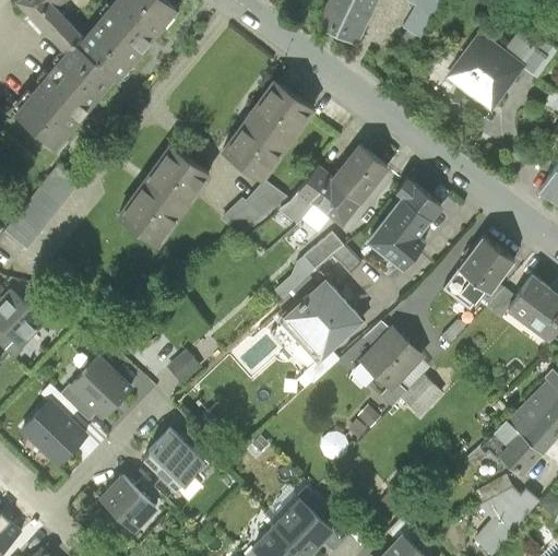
[(67,0),(15,0),(14,1),(62,52),(71,42),(75,46),(83,36),(56,8),(67,0)]
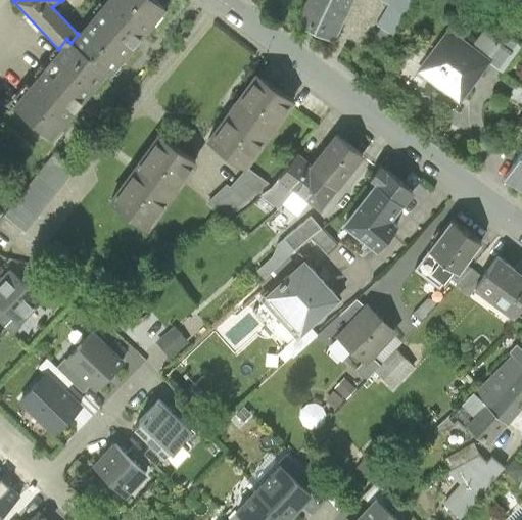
[(105,0),(78,34),(70,43),(107,74),(109,77),(164,8),(154,0),(105,0)]
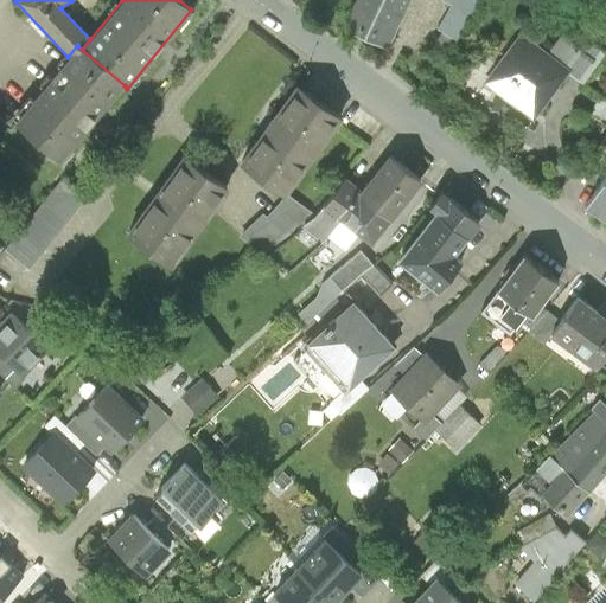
[(410,0),(358,0),(345,29),(389,49),(410,0)]
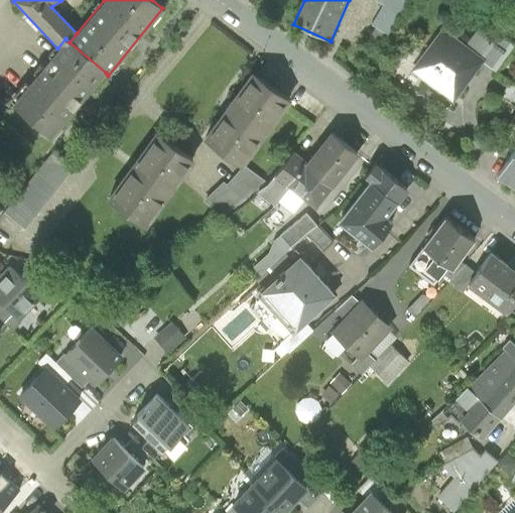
[(406,0),(377,0),(377,1),(384,5),(373,26),(387,34),(406,0)]
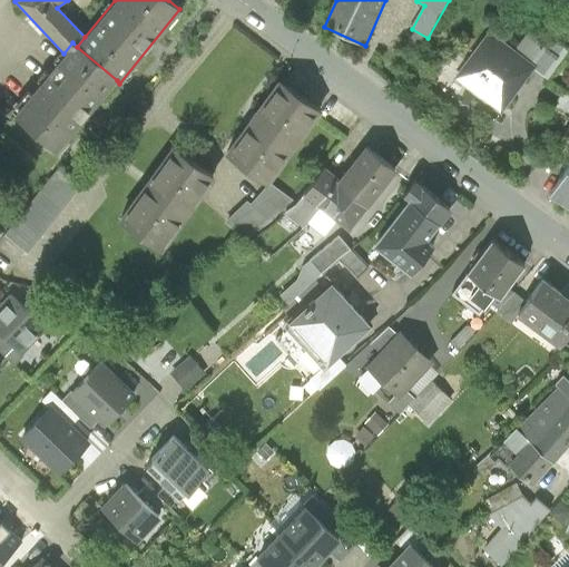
[(537,65),(533,70),(549,82),(568,55),(568,48),(536,23),(516,49),(537,65)]
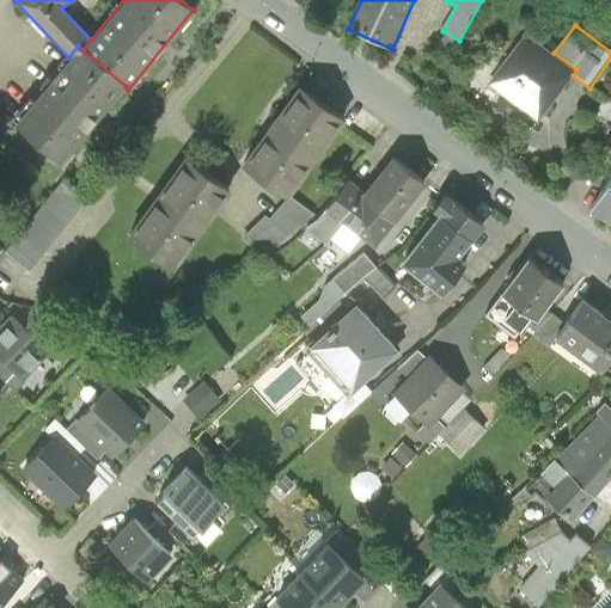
[(554,53),(526,32),(487,84),(537,122),(573,75),(576,69),(554,53)]
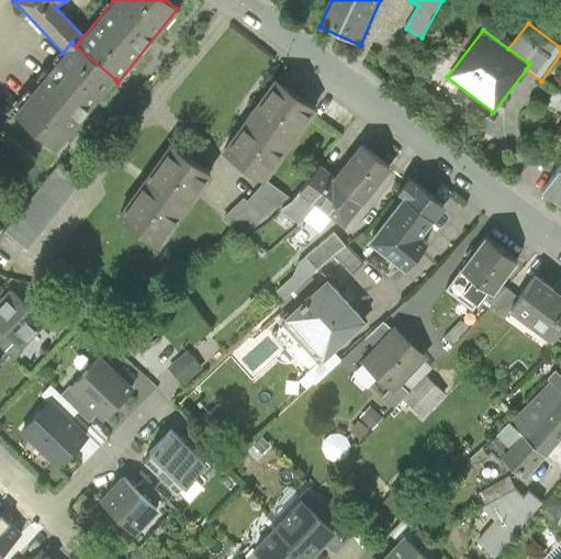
[(54,149),(115,79),(76,46),(71,42),(63,53),(11,112),(54,149)]
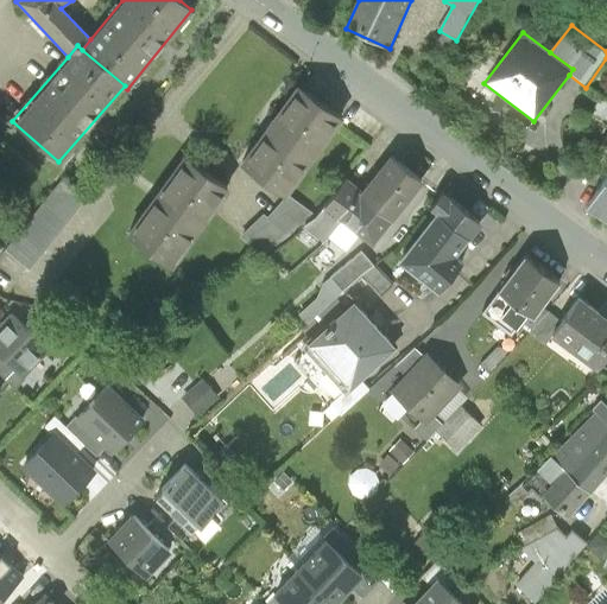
[(296,86),(239,165),(286,199),(343,120),(296,86)]
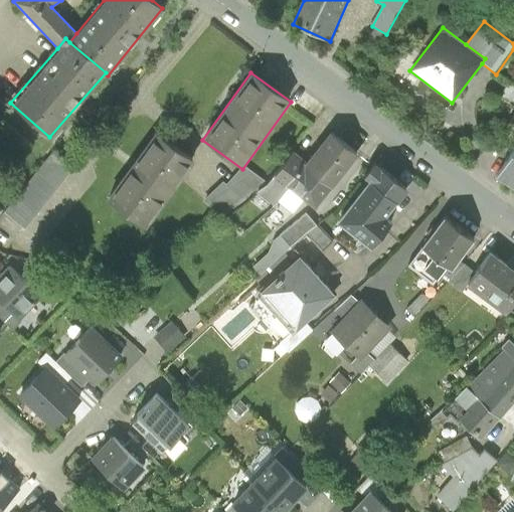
[(359,155),(330,132),(304,165),(333,188),(359,155)]
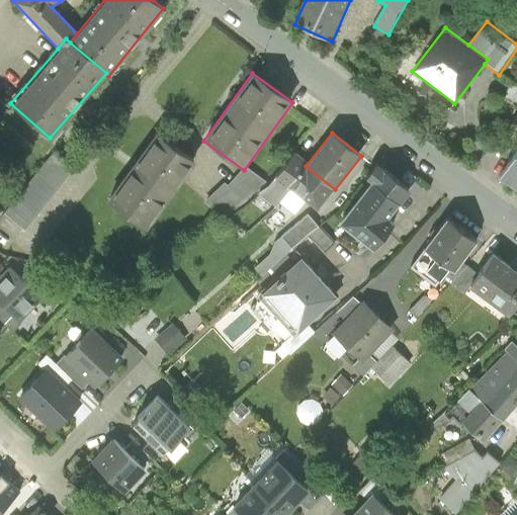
[(195,162),(158,134),(107,200),(146,229),(195,162)]
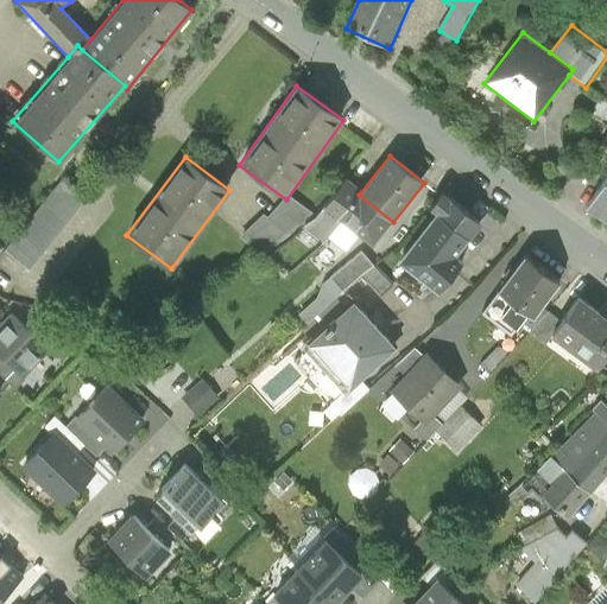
[(606,178),(587,211),(606,223),(606,178)]
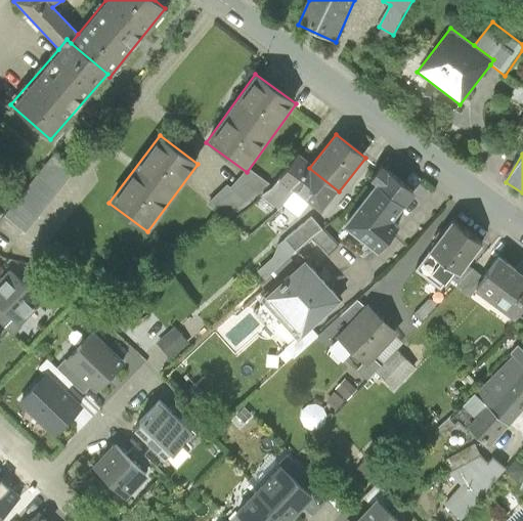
[(339,191),(309,168),(295,157),(277,180),(293,192),(321,214),(339,191)]
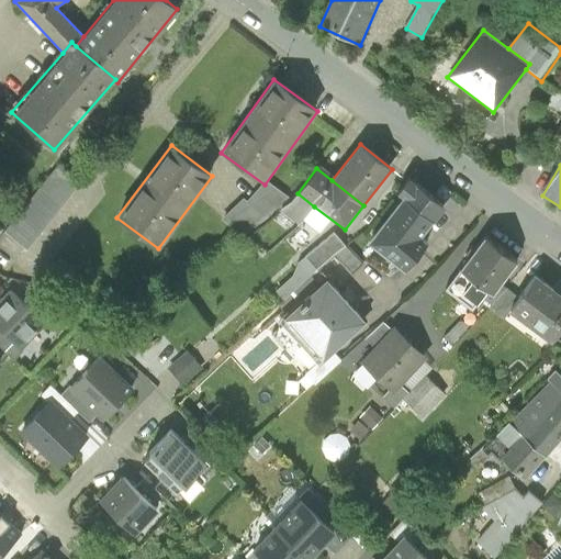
[(82,187),(60,169),(8,233),(30,250),(82,187)]
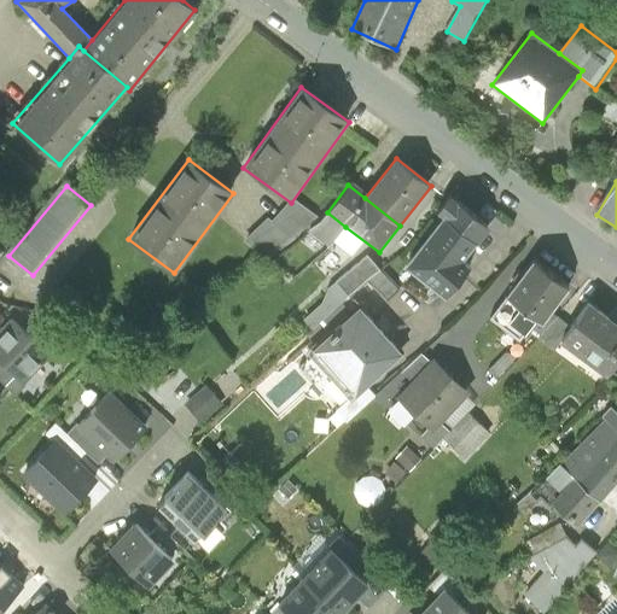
[(443,217),(430,233),(464,262),(490,229),(449,196),(436,211),(443,217)]
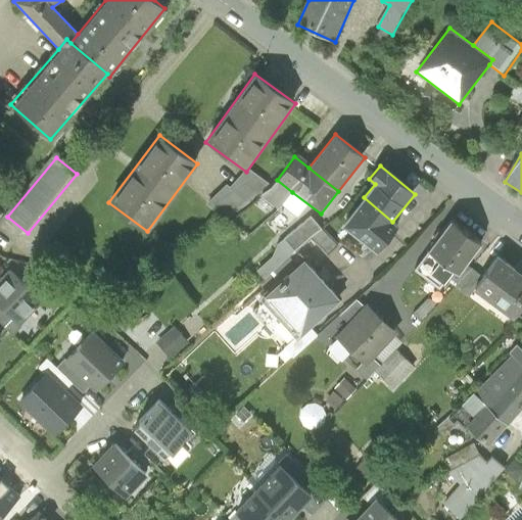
[(271,189),(246,172),(231,189),(226,185),(206,206),(225,222),(259,196),(271,189)]
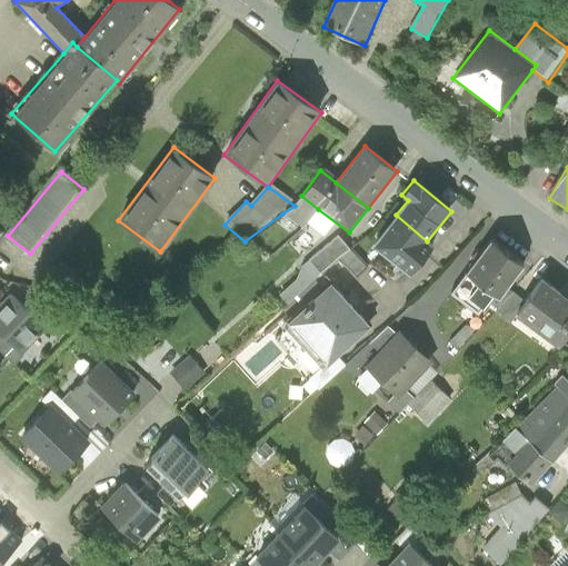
[(318,209),(301,196),(295,206),(282,214),(301,229),(318,209)]
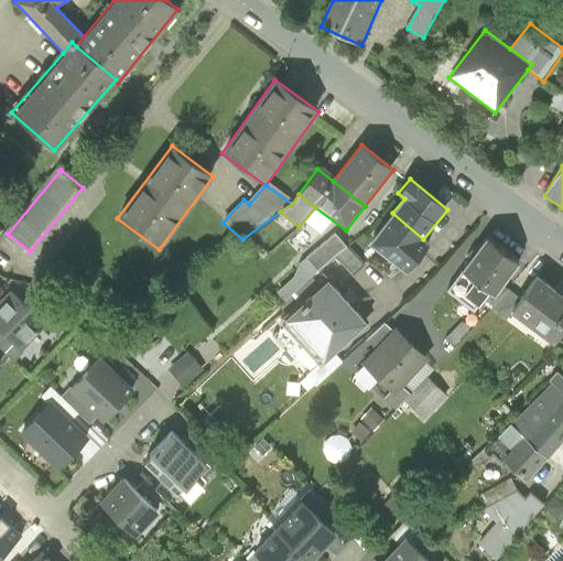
[(430,245),(423,239),(392,213),(368,241),(372,245),(381,252),(405,273),(430,245)]
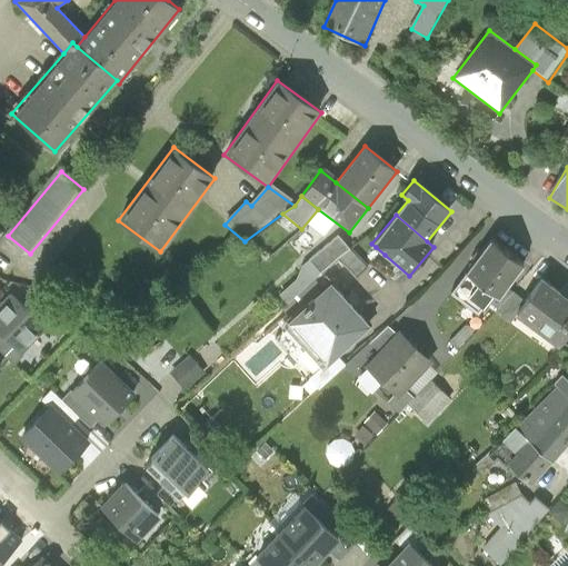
[(319,242),(301,229),(291,240),(308,255),(319,242)]
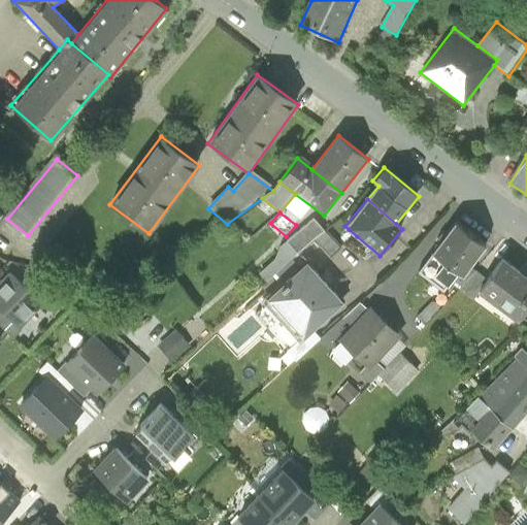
[(325,232),(315,220),(288,241),(298,254),(314,241),(325,232)]
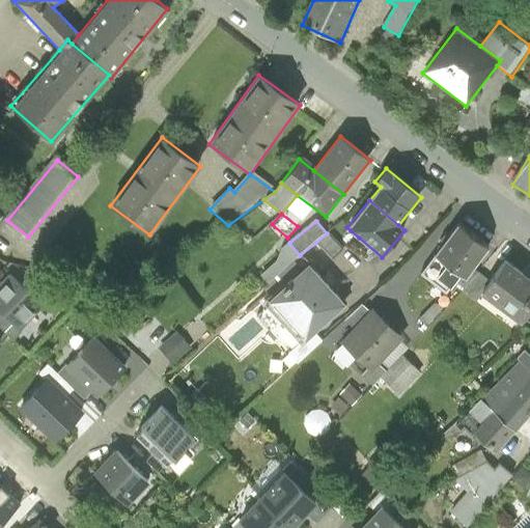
[(351,230),(346,227),(342,221),(327,233),(315,243),(334,261),(343,251),(350,248),(342,241),(351,230)]
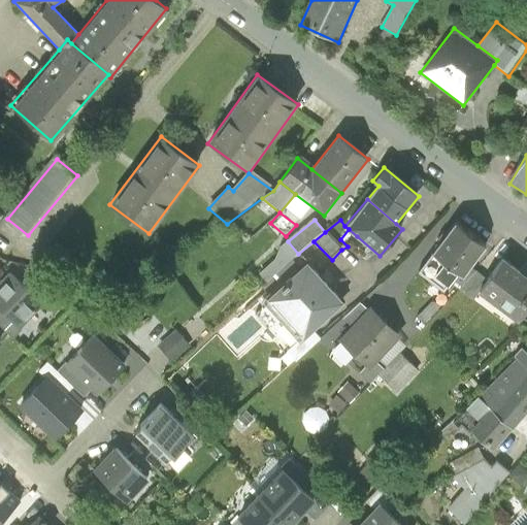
[(487,247),(456,223),(432,254),(446,263),(434,275),(447,286),(453,279),(458,273),(462,276),(470,267),(487,247)]
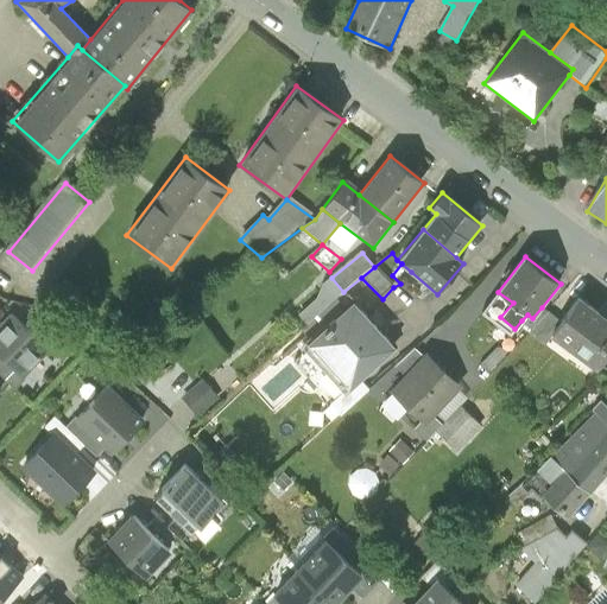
[(411,272),(400,284),(425,310),(437,294),(411,272)]
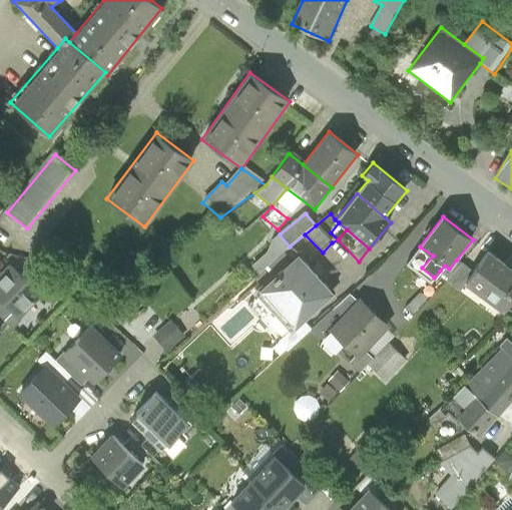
[(279,257),(290,246),(280,234),(269,244),(279,257)]
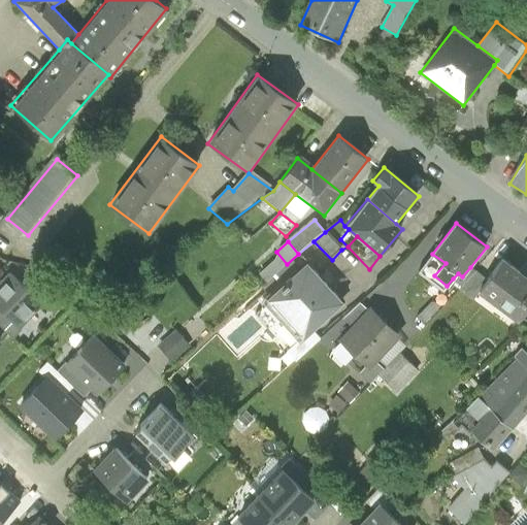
[(526,279),(503,261),(488,281),(479,292),(518,323),(526,312),(526,279)]
